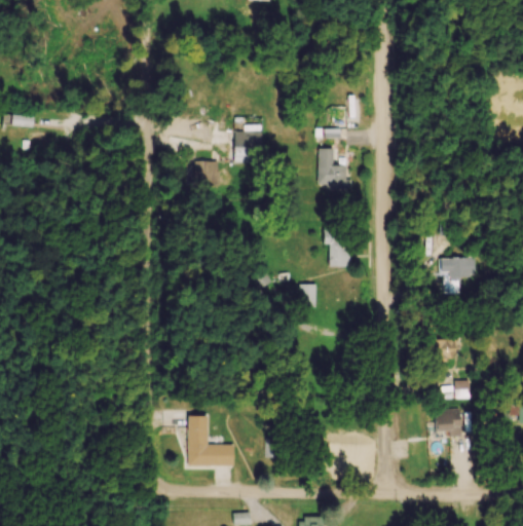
[(34,126),(34,115),(12,114),(11,126),(34,126)]
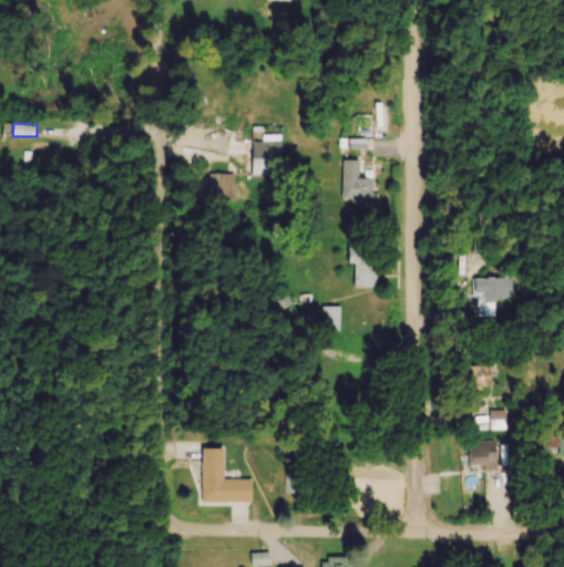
[(368,138),(349,138),(349,148),(368,148),(368,138)]
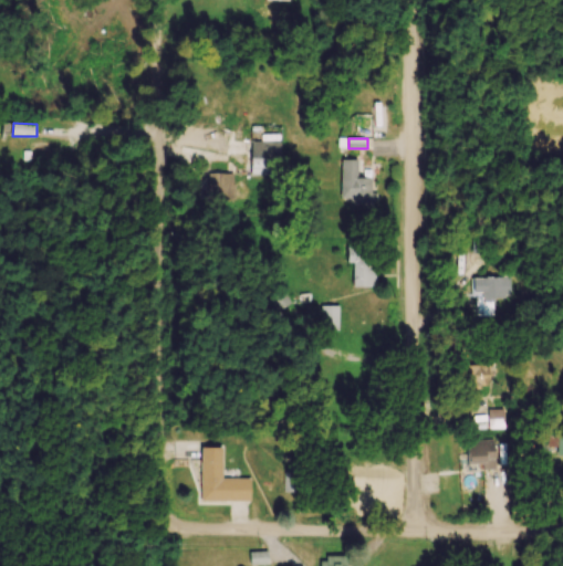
[(282,142),(253,142),(253,174),(282,175),(282,142)]
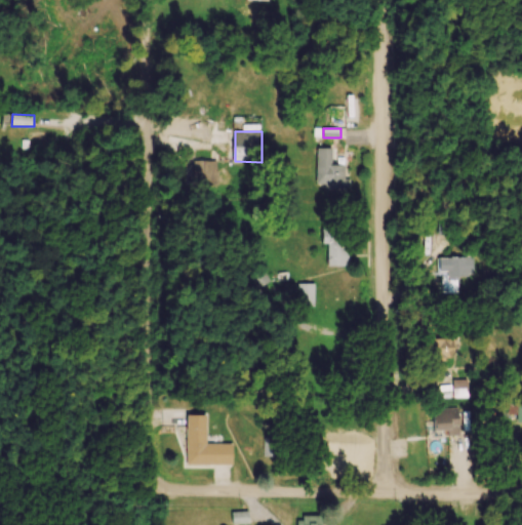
[(318,184),(327,184),(326,191),(352,191),(352,178),(347,178),(347,165),(333,165),(333,148),(318,148),(318,184)]
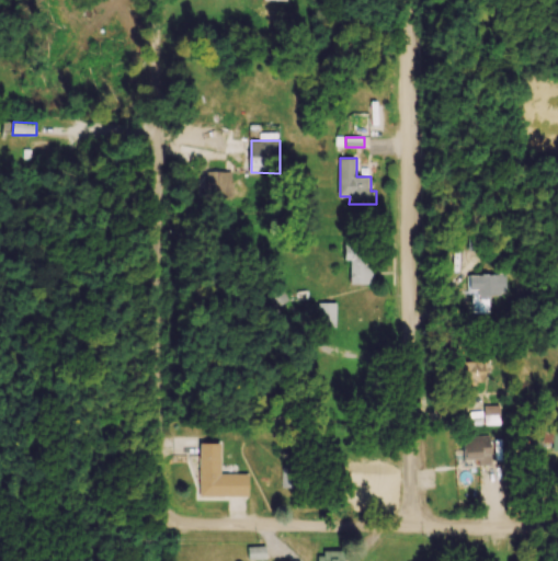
[(235,198),(235,172),(211,172),(211,199),(235,198)]
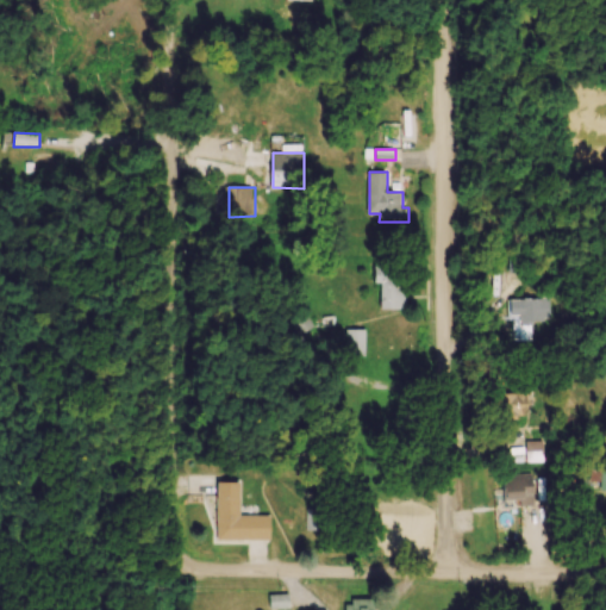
[(382,309),(405,309),(405,268),(376,268),(376,282),(382,282),(382,309)]
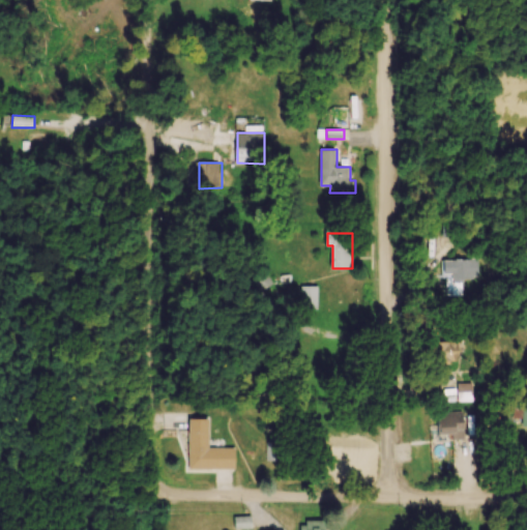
[(445,260),(446,296),(465,296),(465,278),(480,278),(479,259),(445,260)]
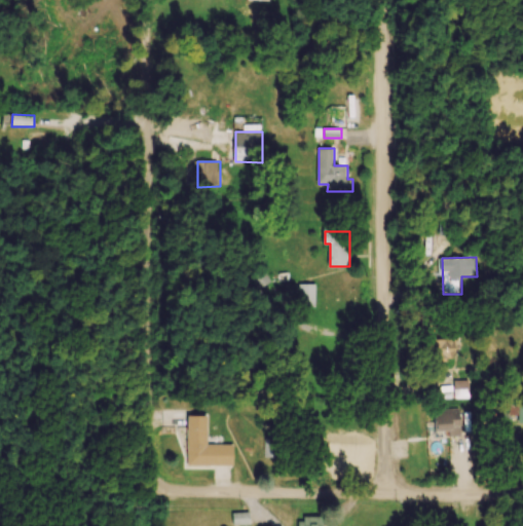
[(318,284),(301,284),(302,307),(318,306),(318,284)]
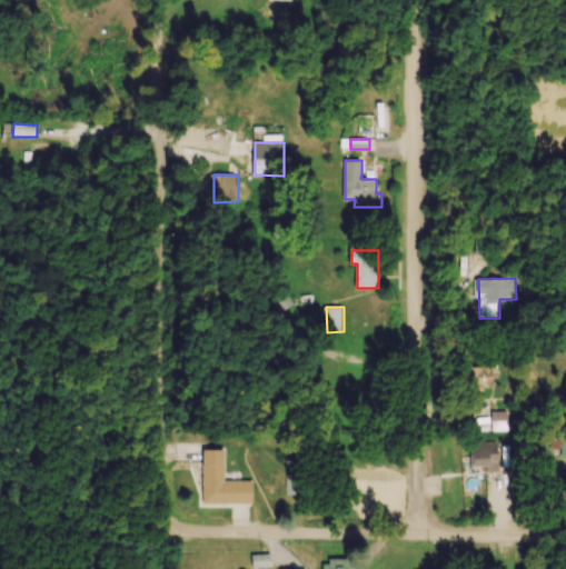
[(495,388),(494,366),(470,367),(472,389),(495,388)]
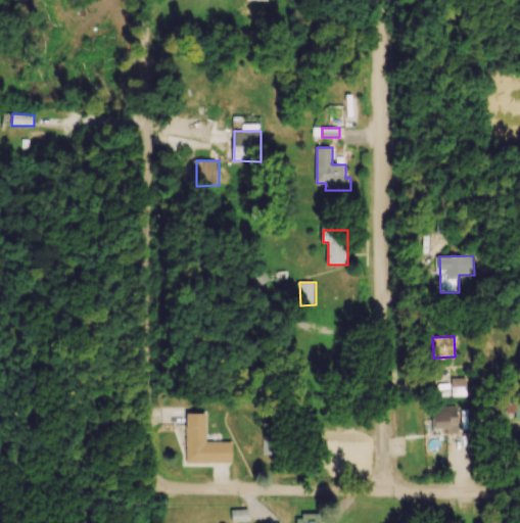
[(447,433),(459,433),(458,407),(432,408),(433,429),(447,428),(447,433)]
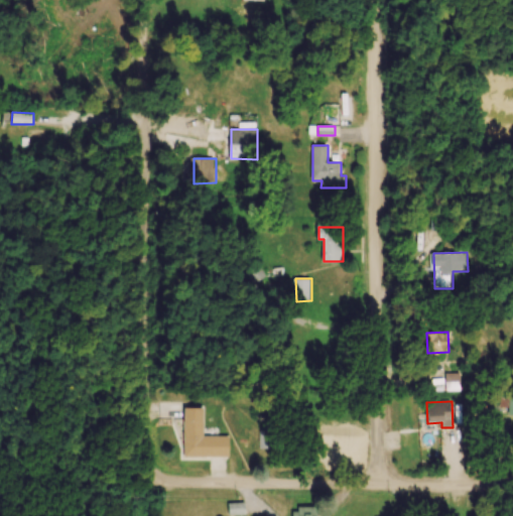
[(229,457),(229,436),(204,435),(204,408),(185,408),(184,457),(229,457)]
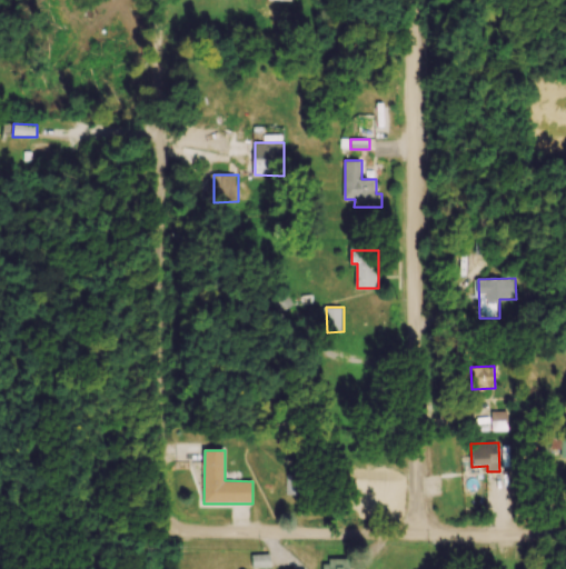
[(288,495),(301,496),(301,475),(288,475),(288,495)]
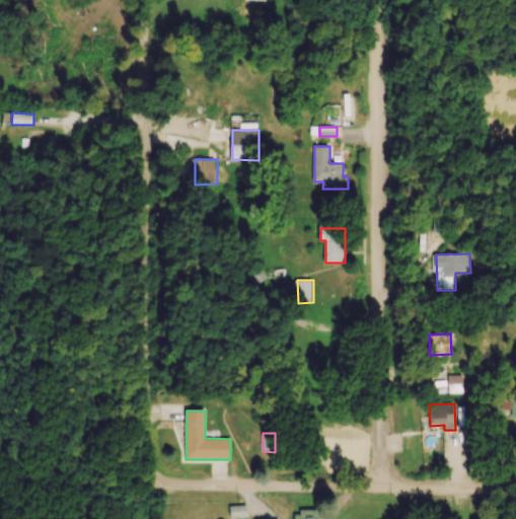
[(247,506),(230,506),(231,518),(247,518),(247,506)]
